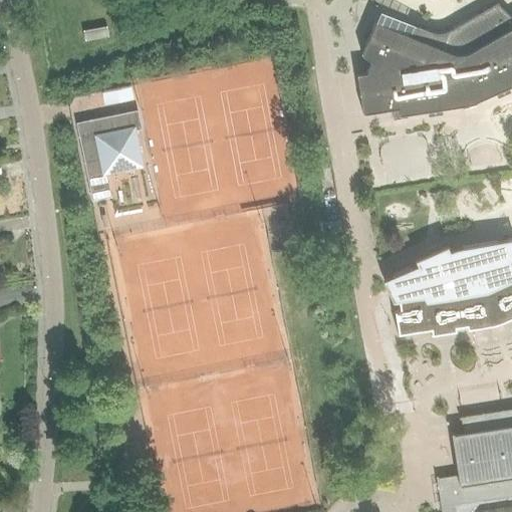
[(358,75),(358,77),(364,114),(394,110),(396,120),(409,118),(408,114),(464,106),(465,110),(478,106),(477,102),(511,87),(511,17),(500,6),(500,5),(500,4),(449,33),(445,35),(441,35),(436,35),(432,33),(428,32),(428,31),(381,13),(363,55),(372,63),(368,74),(358,75)]
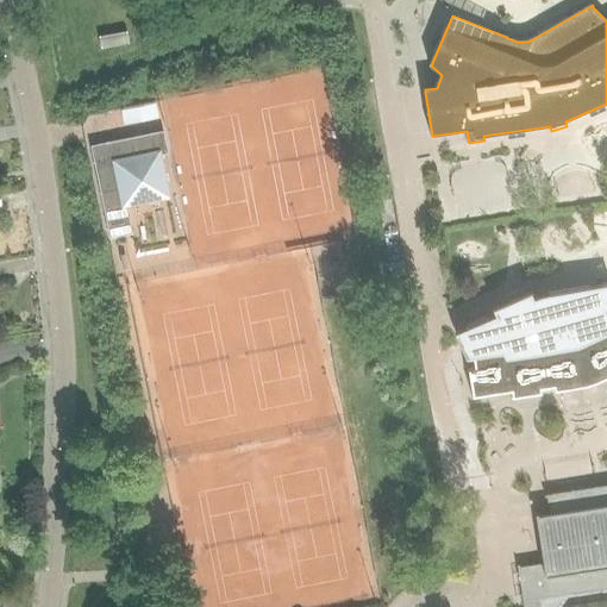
[(129,33),(100,38),(102,50),(131,47),(129,33)]
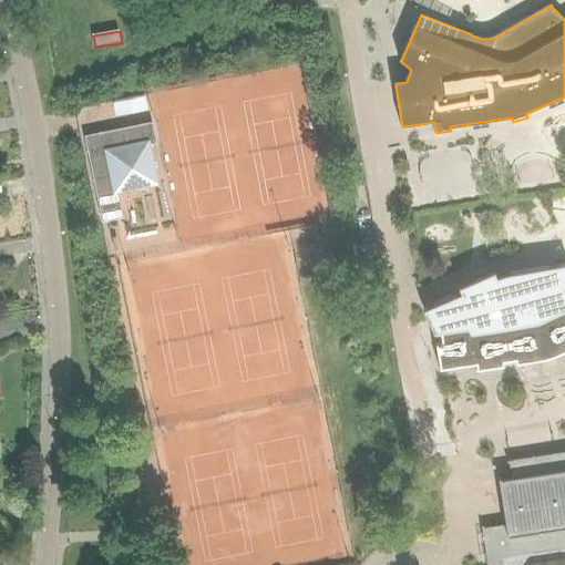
[(145,111),(143,98),(111,104),(113,117),(145,111)]
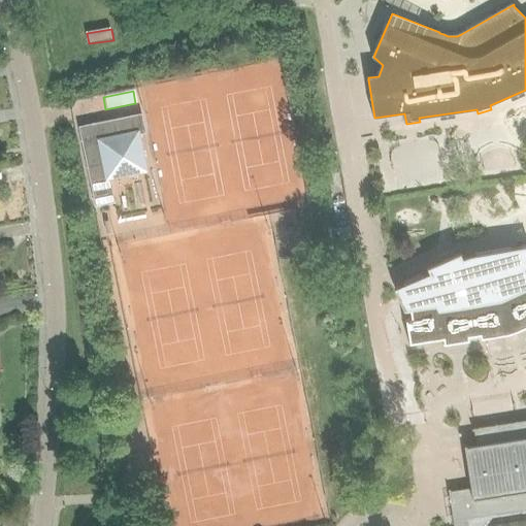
[(116,204),(109,177),(143,170),(136,132),(142,131),(139,117),(80,129),(97,207),(116,204)]
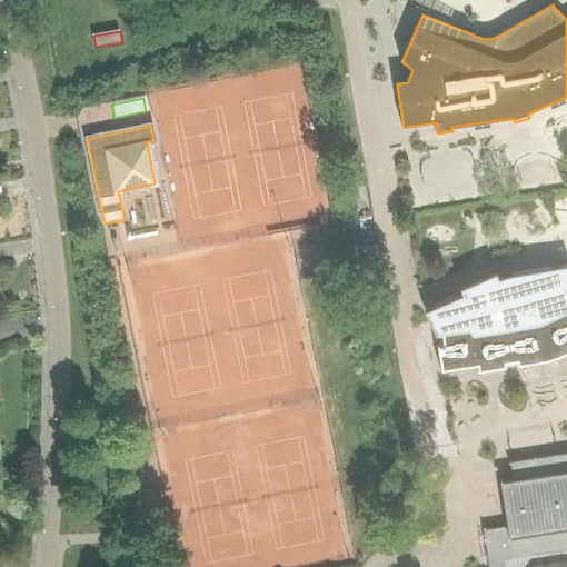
[(497,274),(459,289),(460,291),(461,290),(464,295),(433,309),(439,319),(444,345),(438,346),(441,369),(441,370),(478,365),(479,369),(478,369),(478,371),(544,361),(550,359),(557,357),(566,352),(566,266),(509,277),(507,277),(498,279),(497,276),(498,275),(497,274)]
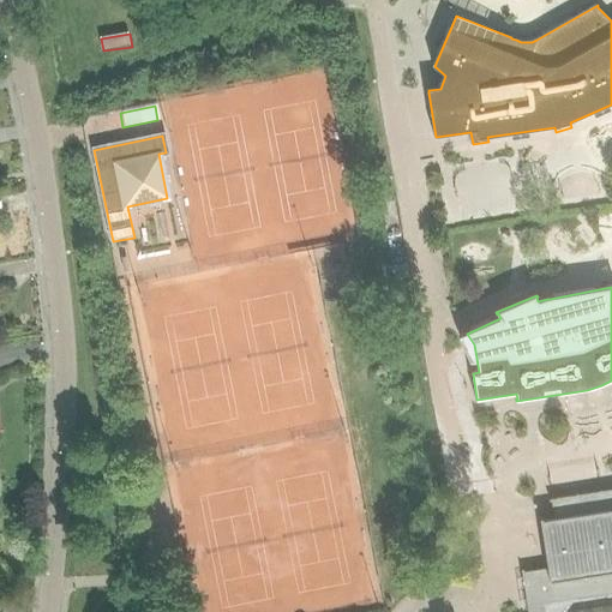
[(545,611),(544,605),(611,594),(611,490),(551,501),(551,503),(552,502),(555,521),(544,522),(543,520),(541,520),(549,569),(525,573),(525,571),(523,571),(529,611),(545,611)]
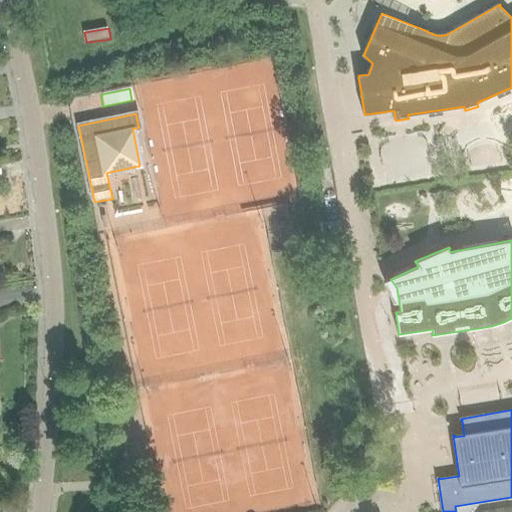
[(511,497),(455,506),(456,511),(511,511),(511,497)]
